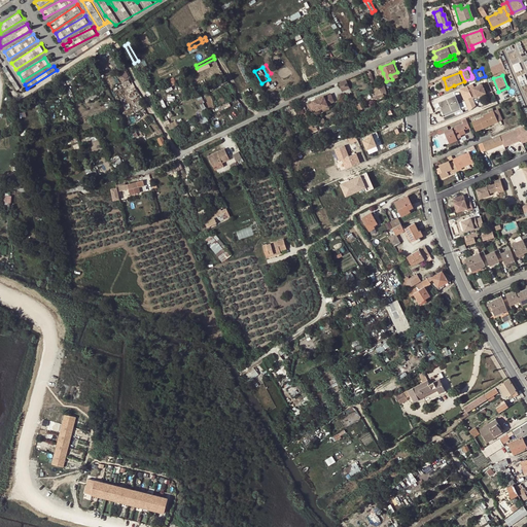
[(175,82),(172,76),(166,80),(169,85),(175,82)]
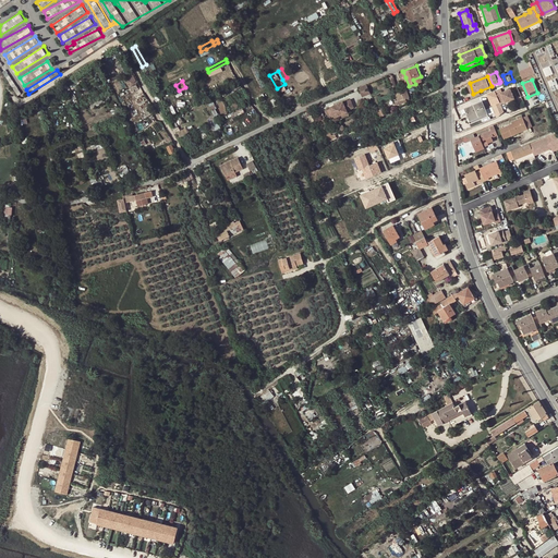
[(370,94),(365,83),(358,87),(362,97),(370,94)]
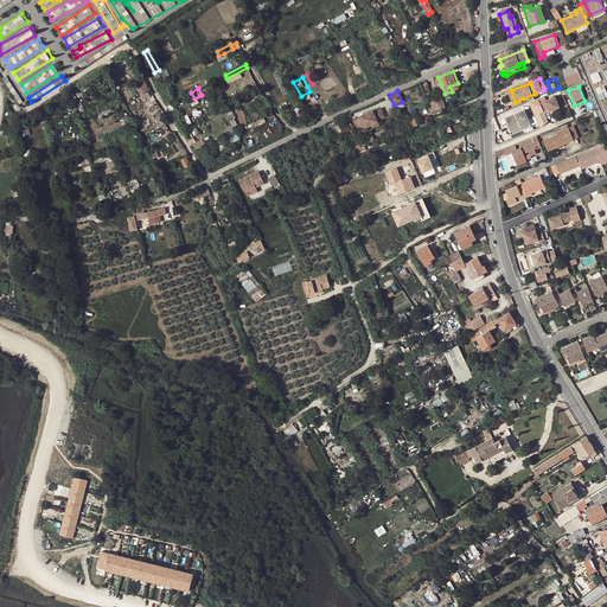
[(131,106),(142,100),(141,96),(129,103),(131,106)]
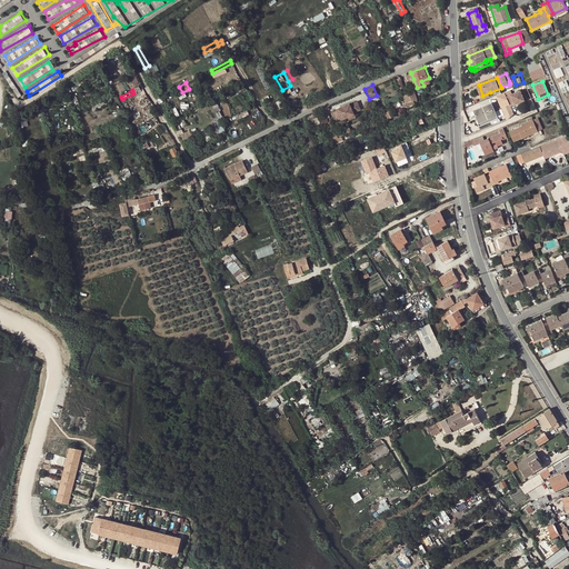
[(416,90),(402,95),(403,98),(406,102),(409,101),(418,99),(416,90)]
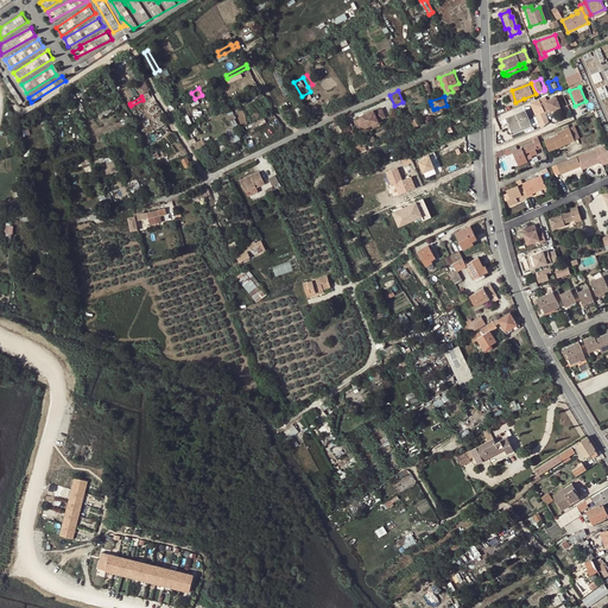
[(562,107),(557,96),(543,102),(546,113),(562,107)]
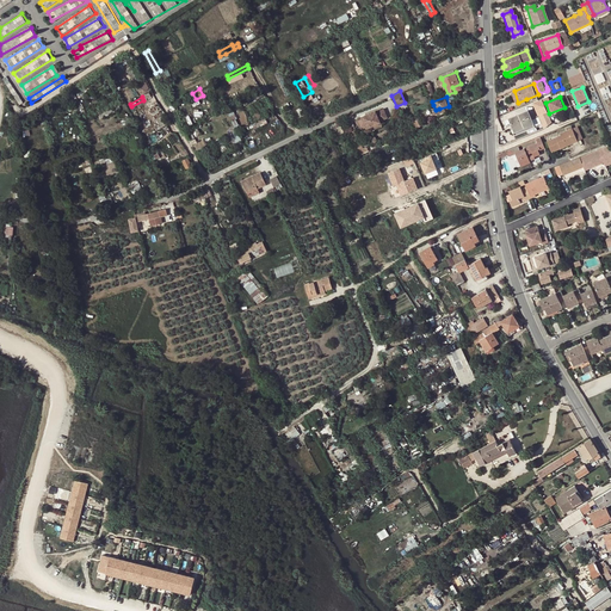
[(542,98),(534,103),(544,127),(554,123),(542,98)]
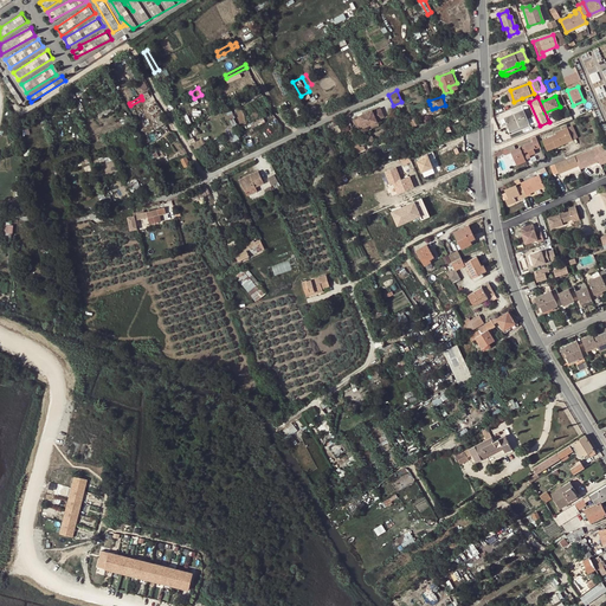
[(427,117),(437,114),(436,108),(432,109),(430,104),(424,107),(427,117)]
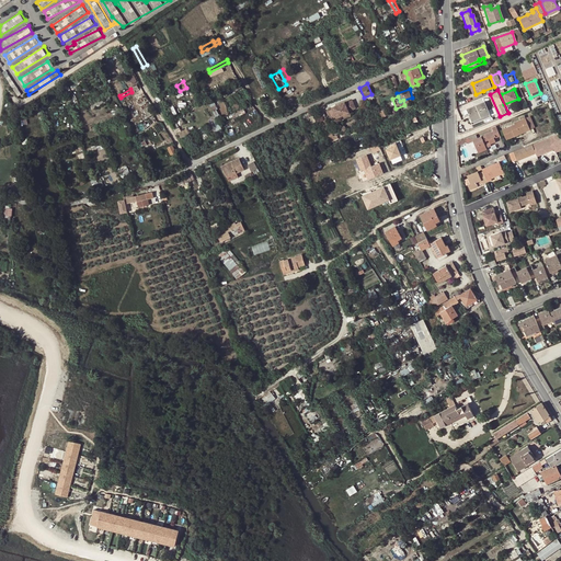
[(344,102),(327,109),(331,117),(335,115),(340,114),(341,115),(348,112),(348,111),(355,107),(352,100),(344,103),(344,102)]
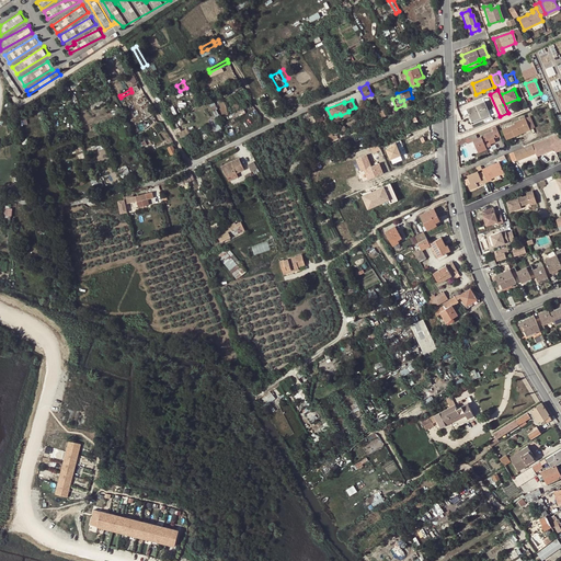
[(476,122),(493,115),(492,112),(487,100),(470,107),(471,112),(469,113),(470,115),(472,114),(476,122)]
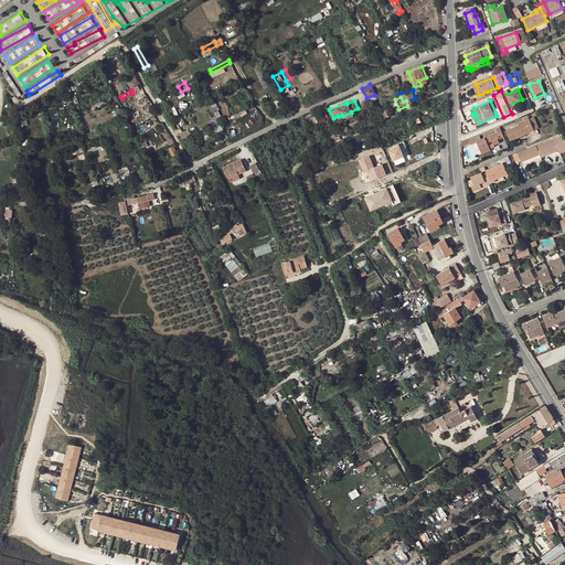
[(322,106),(318,108),(333,145),(338,142),(336,138),(322,106)]
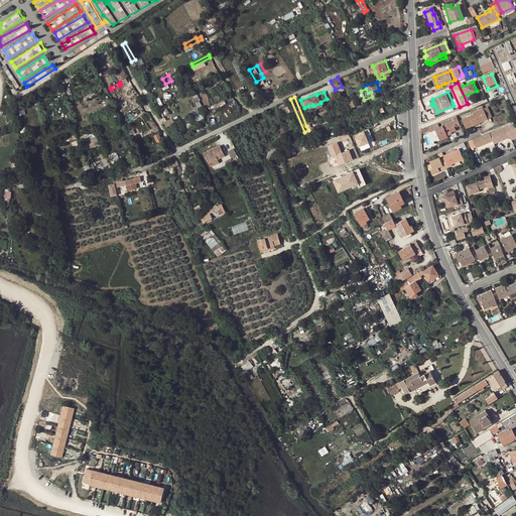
[(489,118),(484,108),(480,109),(474,112),(475,113),(463,118),(466,125),(474,122),(475,124),(489,118)]
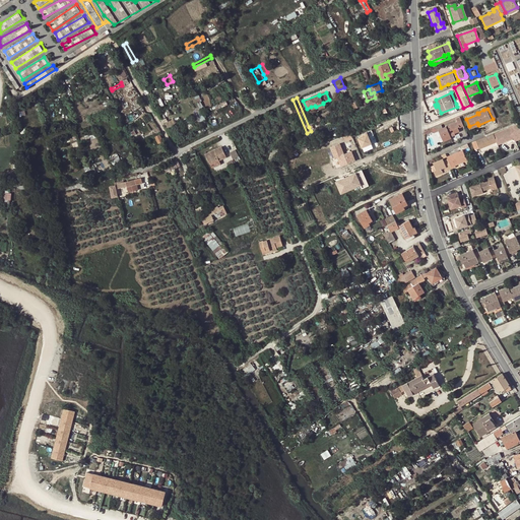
[(204,119),(200,111),(196,113),(200,121),(204,119)]
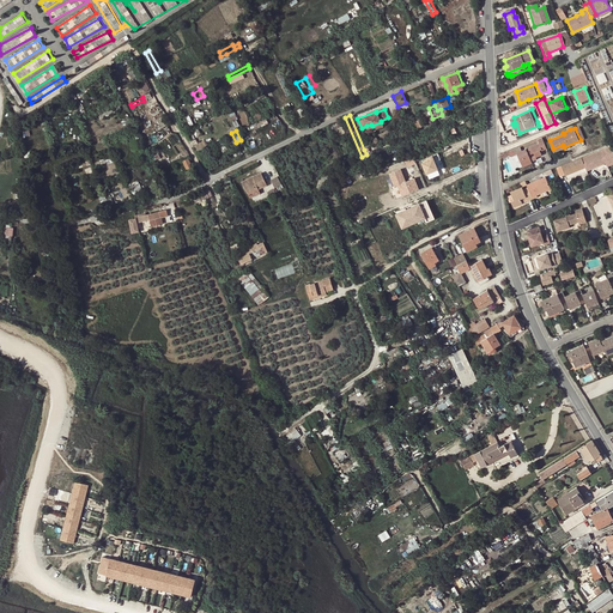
[(521,146),(503,153),(503,157),(505,156),(505,157),(510,155),(510,156),(517,152),(523,164),(533,161),(530,157),(529,155),(535,152),(535,155),(536,156),(542,153),(541,151),(541,150),(544,149),(544,150),(548,149),(542,137),(539,138),(541,143),(523,150),(521,146)]
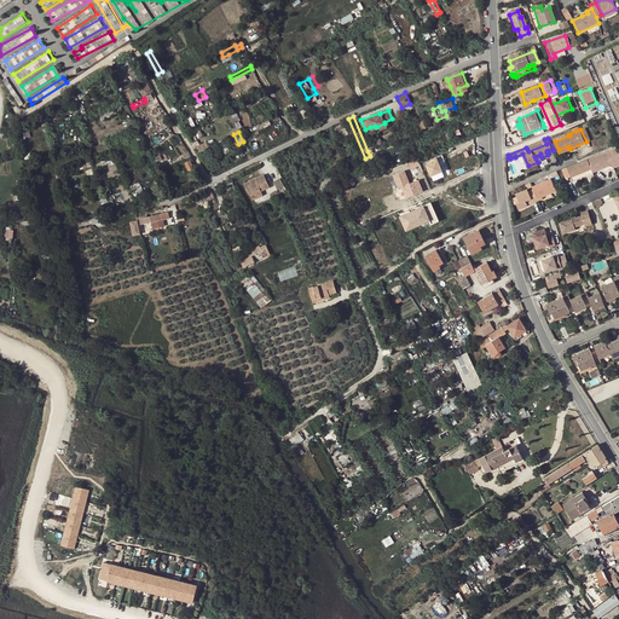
[(198,152),(212,145),(209,142),(208,139),(195,146),(198,152)]
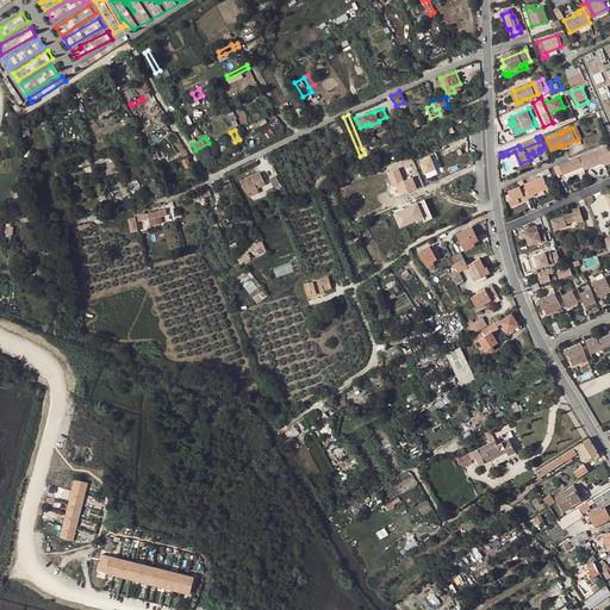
[(597,149),(602,161),(604,166),(609,162),(609,149),(608,144),(597,149)]
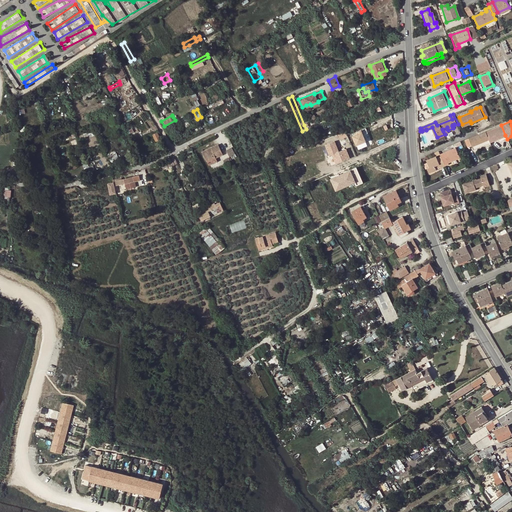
[(135,127),(129,130),(132,136),(139,133),(137,130),(136,131),(135,127)]
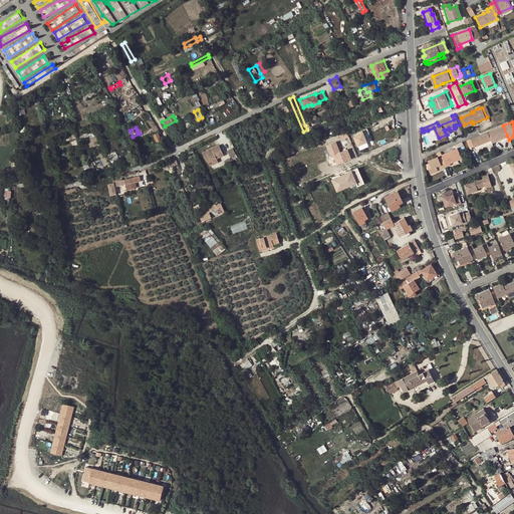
[(353,135),(358,147),(367,143),(362,132),(353,135)]
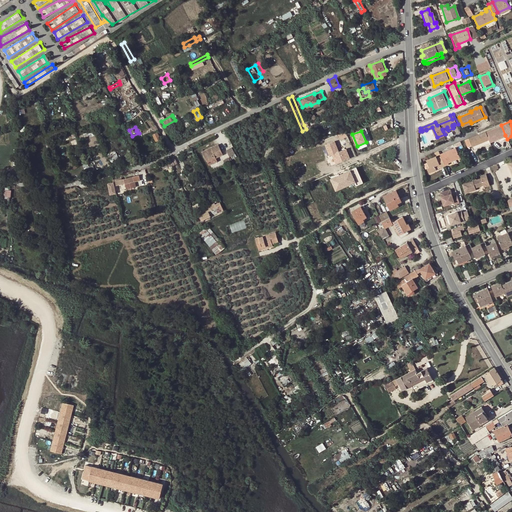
[(489,139),(485,132),(465,140),(468,147),(472,145),(489,139)]
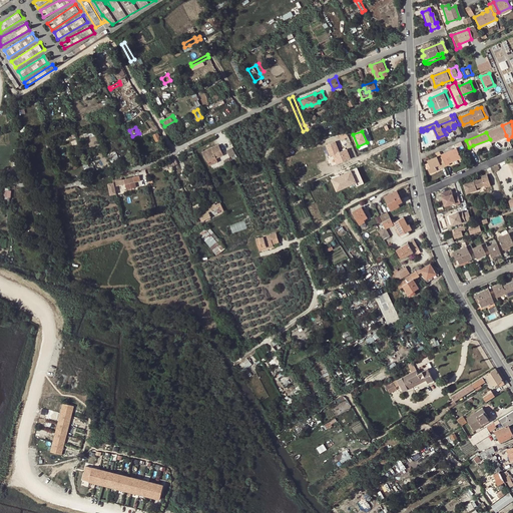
[(474,149),(491,143),(490,141),(490,139),(473,145),(474,149)]
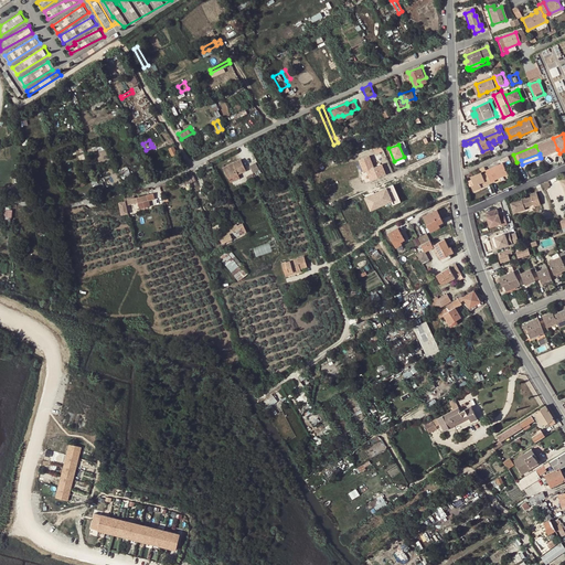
[(360,160),(364,172),(368,171),(371,181),(386,174),(382,164),(374,168),(370,156),(360,160)]
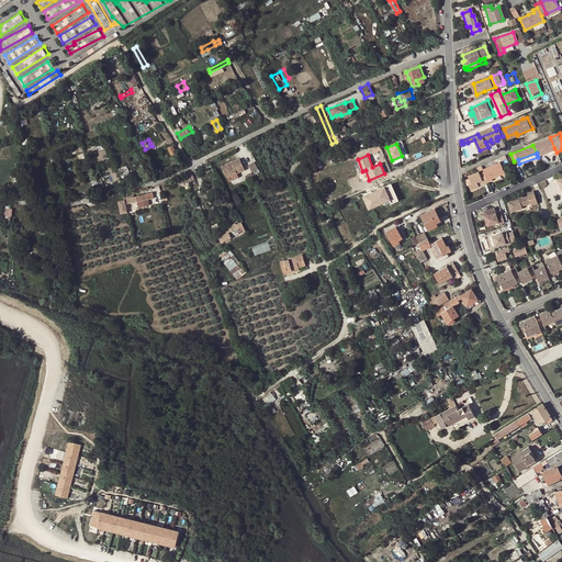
[(244,170),(239,159),(222,167),(228,181),(238,178),(236,173),(244,170)]
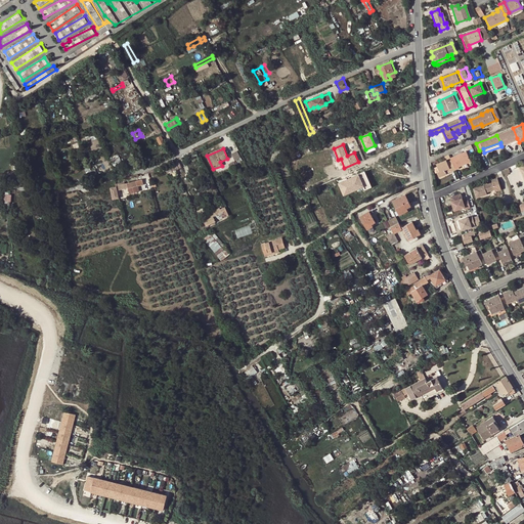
[(466,150),(449,159),(450,159),(450,160),(454,169),(459,167),(459,166),(470,161),(466,150)]
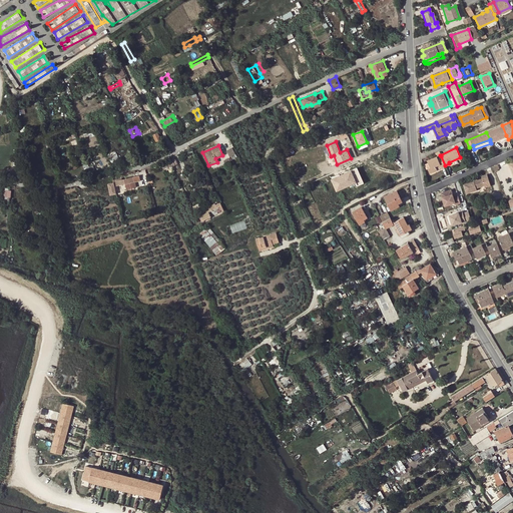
[(236,157),(231,148),(226,151),(229,157),(230,157),(232,159),(236,157)]
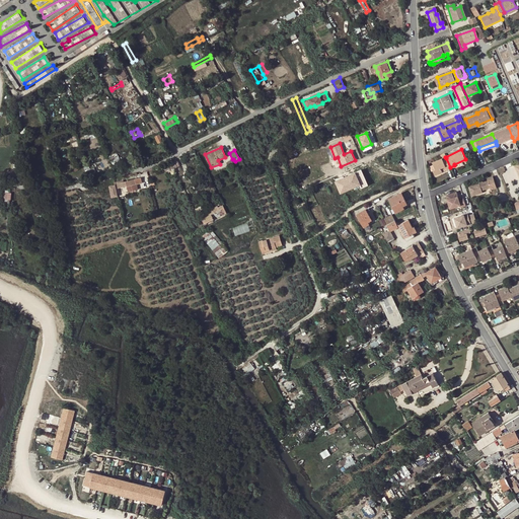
[(176,157),(171,160),(173,164),(173,165),(179,163),(176,157)]
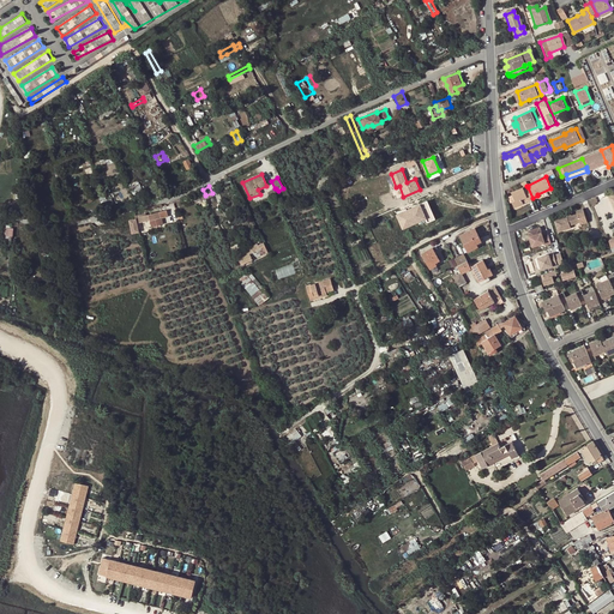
[(396,187),(393,188),(398,199),(403,197),(399,186),(396,187)]
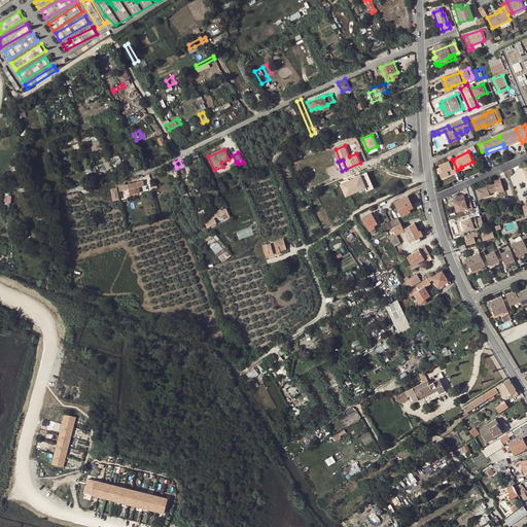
[(453,172),(458,170),(457,170),(453,161),(449,163),(449,162),(448,161),(438,166),(442,172),(440,173),(441,178),(449,174),(449,173),(448,171),(452,169),(453,171),(453,172)]
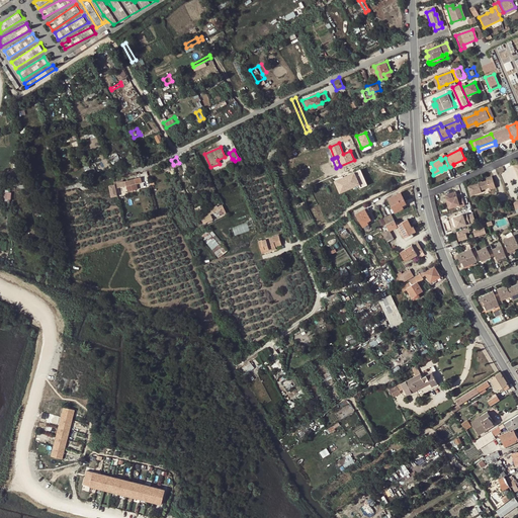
[(340,193),(367,182),(361,169),(334,179),(340,193)]
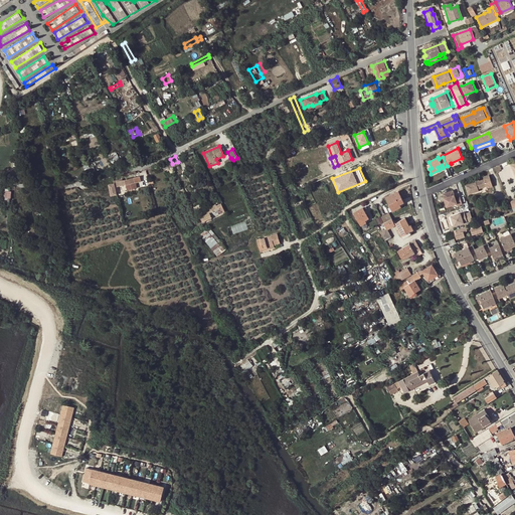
[(484,178),(479,180),(476,181),(465,185),(468,193),(478,190),(478,188),(486,185),(487,187),(492,185),(489,174),(483,176),(484,178)]
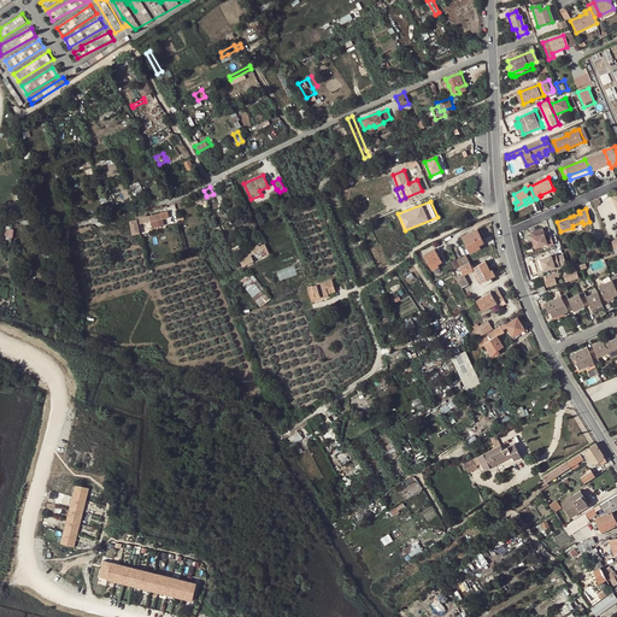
[(147,216),(137,219),(137,221),(139,225),(151,222),(152,229),(158,228),(156,221),(162,218),(168,217),(165,211),(147,216)]
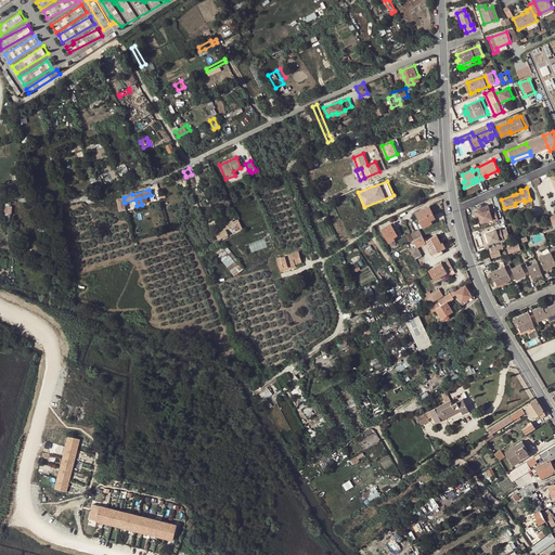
[(125,203),(124,198),(117,201),(120,211),(126,210),(125,203)]
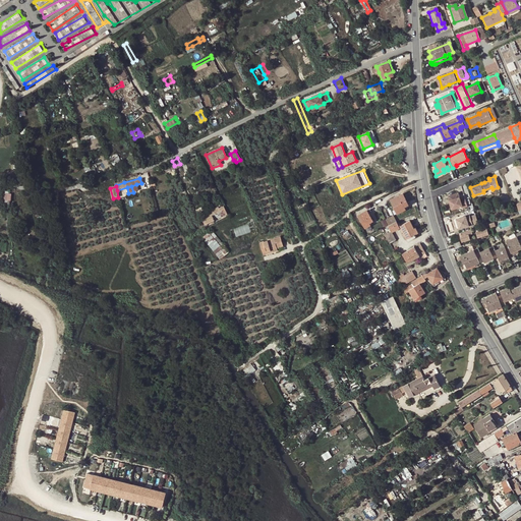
[(2,190),(1,198),(8,199),(9,191),(2,190)]
